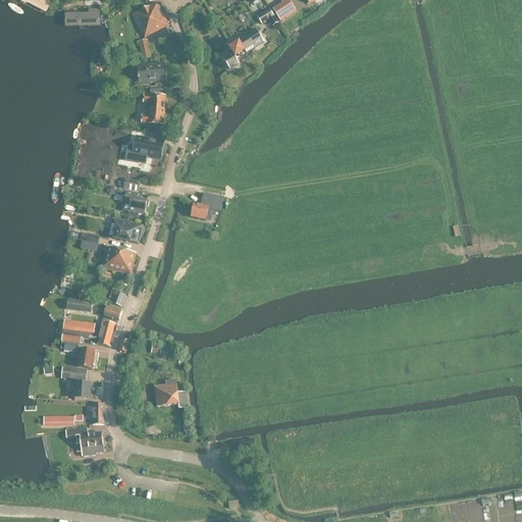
[(25,2),(45,11),(50,1),(47,0),(17,0),(24,3),(25,2)]
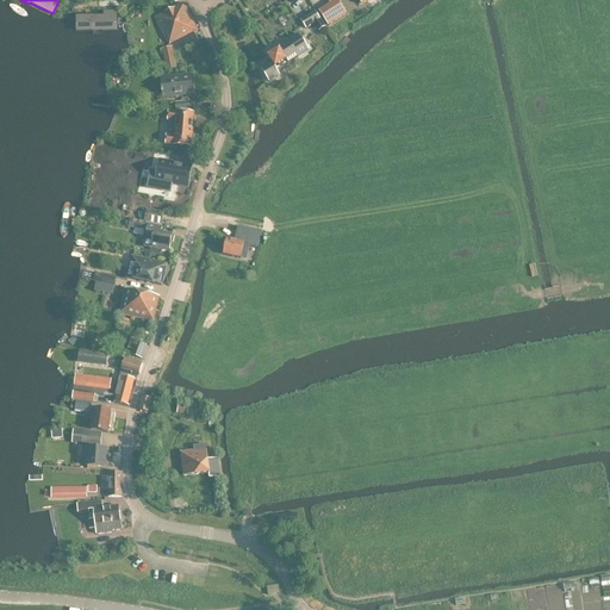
[(336,13),(343,10),(337,0),(328,0),(328,1),(330,5),(336,13)]
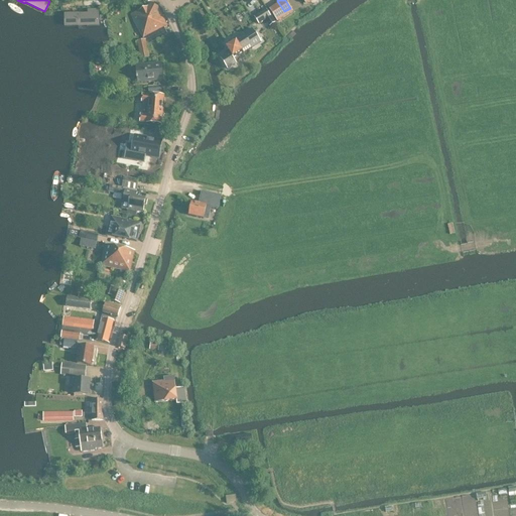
[(143,38),(167,26),(155,2),(131,15),(143,38)]
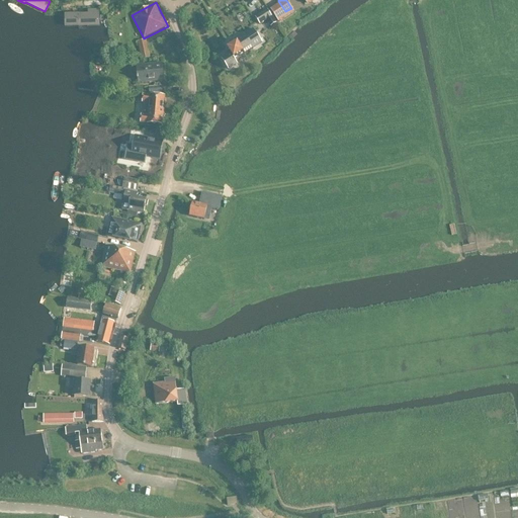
[(63,26),(97,26),(97,9),(85,8),(85,12),(62,13),(63,26)]
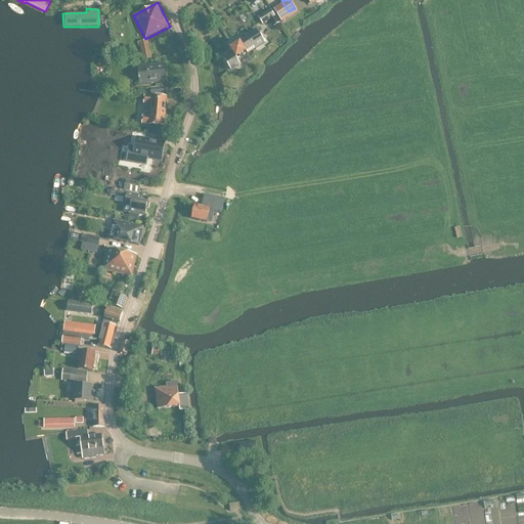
[(269,19),(274,16),(270,9),(258,17),(262,25),(269,19)]
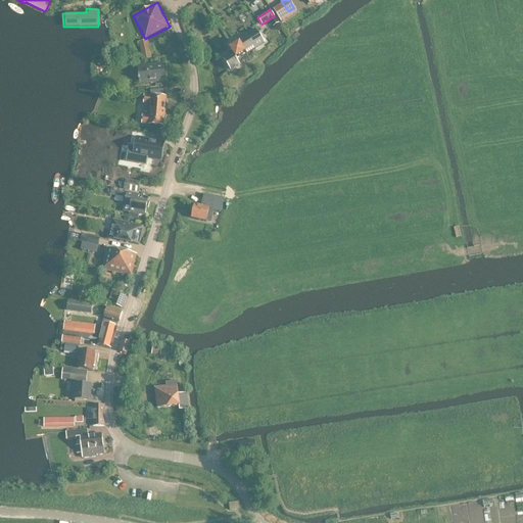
[(272,38),(264,25),(246,36),(247,38),(237,44),(240,49),(232,54),(238,65),(247,59),(243,54),(253,48),(252,47),(260,41),(263,44),(272,38)]
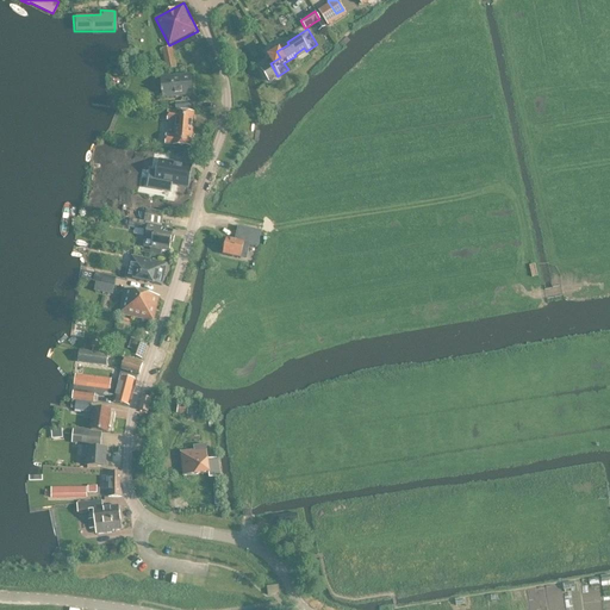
[(167,69),(175,68),(172,47),(162,49),(167,69)]
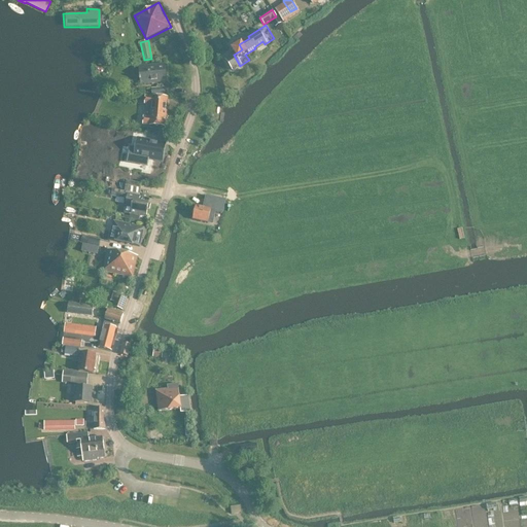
[(140,83),(166,81),(165,65),(139,67),(140,78),(139,78),(139,79),(140,79),(140,83)]
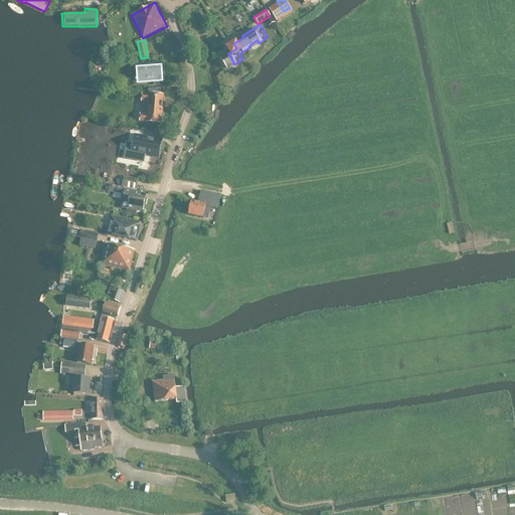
[(150,101),(149,115),(140,114),(140,122),(161,124),(164,96),(142,94),(142,101),(150,101)]
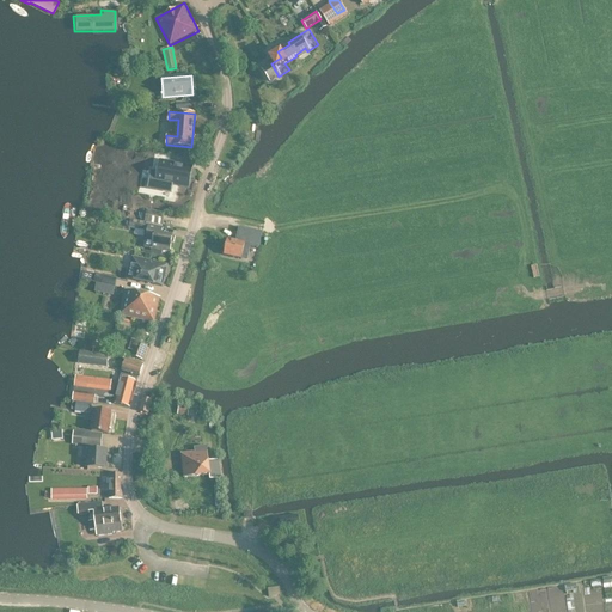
[(152,171),(148,188),(171,193),(172,184),(188,188),(193,167),(159,160),(157,172),(152,171)]
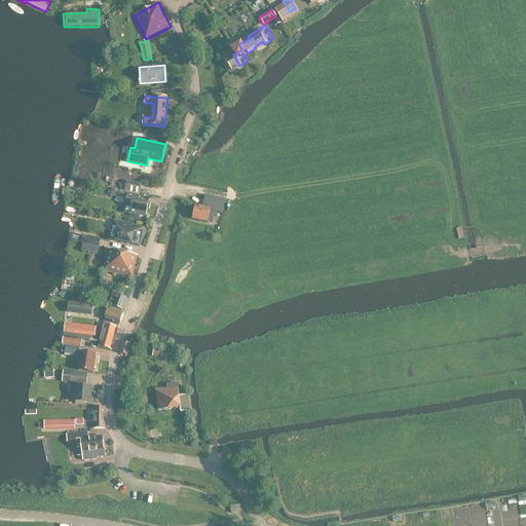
[(122,180),(121,190),(125,190),(139,193),(141,183),(122,180)]
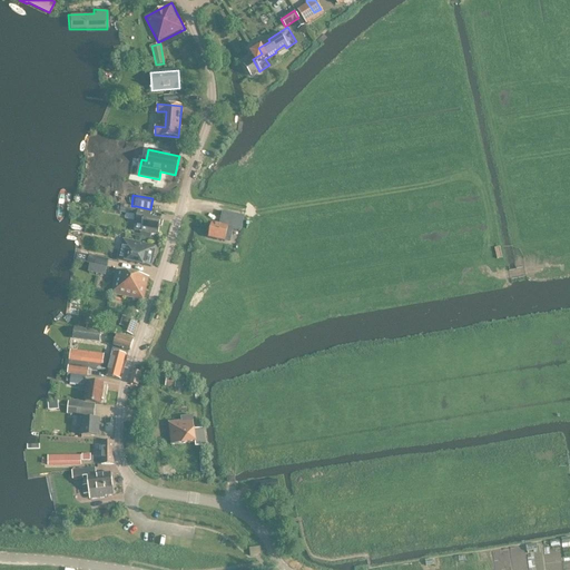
[(131,206),(120,204),(119,212),(134,215),(136,206),(131,206)]
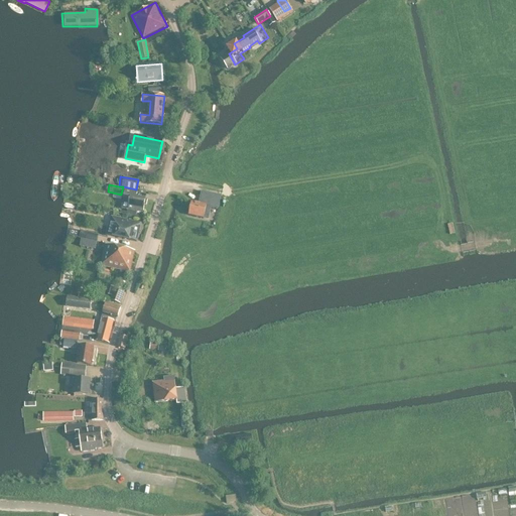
[(145,200),(145,199),(136,198),(137,191),(125,189),(121,209),(143,213),(144,204),(146,205),(147,200),(145,200)]
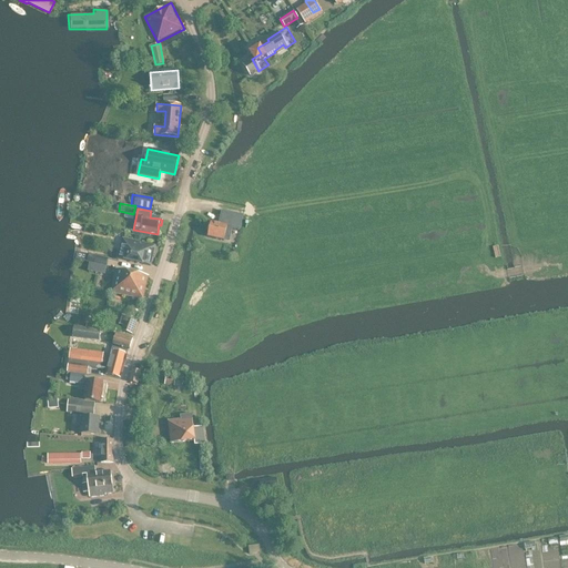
[(211,222),(208,236),(224,240),(225,232),(230,232),(231,227),(232,227),(239,229),(242,216),(230,213),(222,212),(220,224),(211,222)]
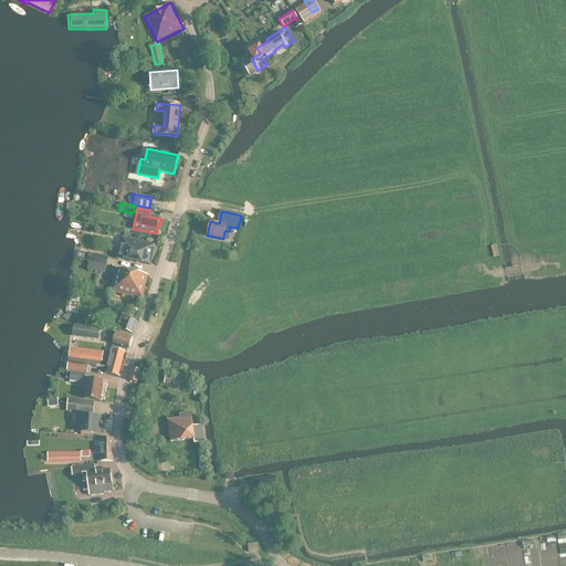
[(148,268),(154,249),(122,238),(116,258),(148,268)]
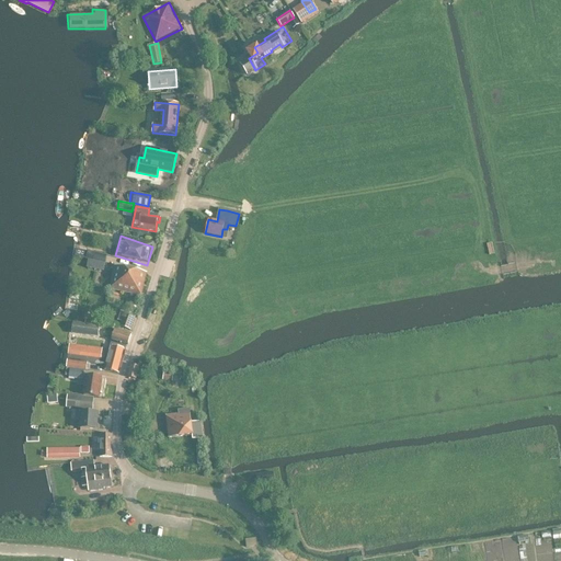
[(105,263),(106,255),(88,251),(86,259),(105,263)]
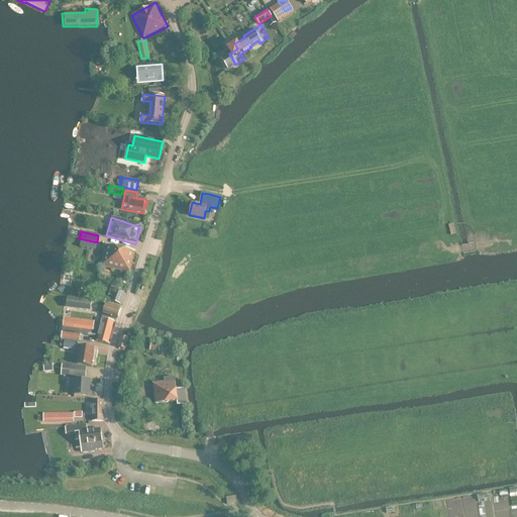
[(105,244),(102,259),(100,266),(118,270),(129,273),(134,251),(105,244)]
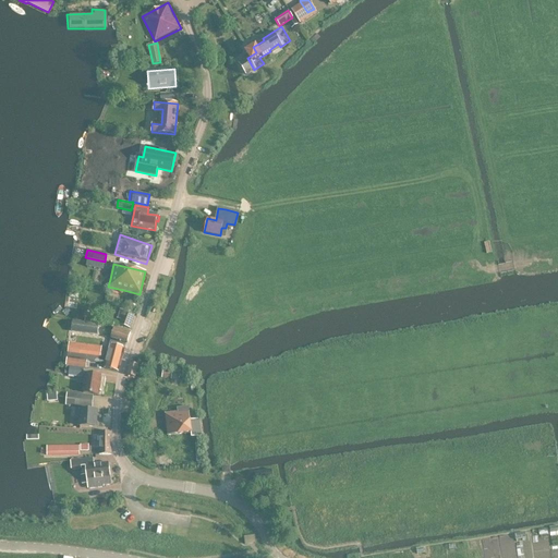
[(130,328),(134,314),(120,308),(117,318),(121,319),(119,325),(130,328)]
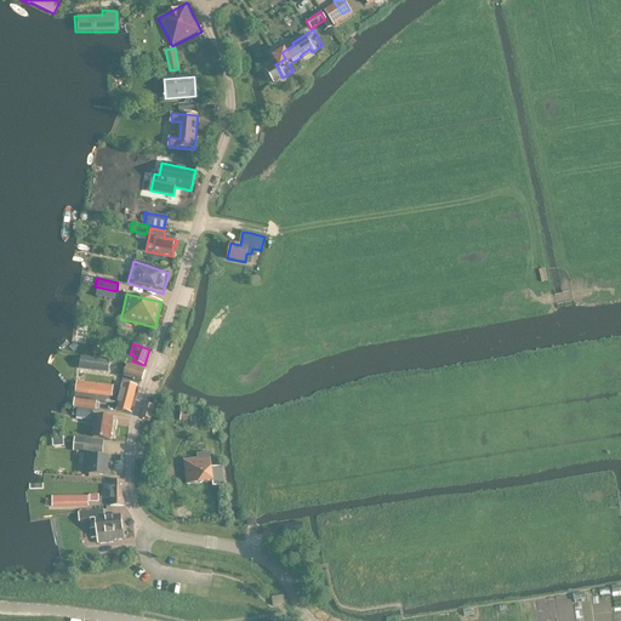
[(109,362),(106,360),(95,359),(93,359),(80,357),(79,368),(103,371),(108,372),(109,362)]
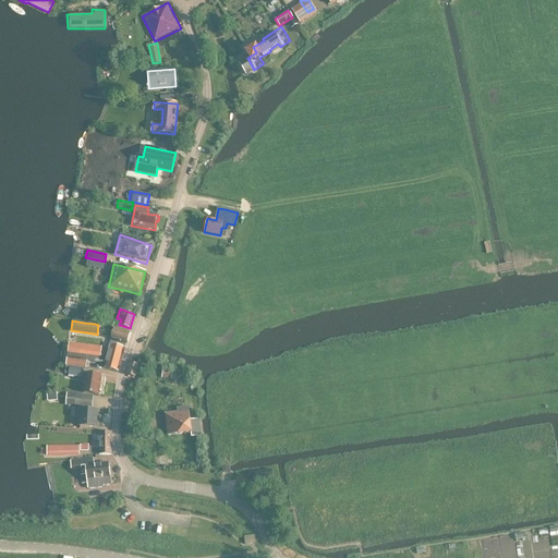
[(112,339),(111,341),(123,346),(124,343),(126,344),(131,332),(114,327),(110,339),(112,339)]
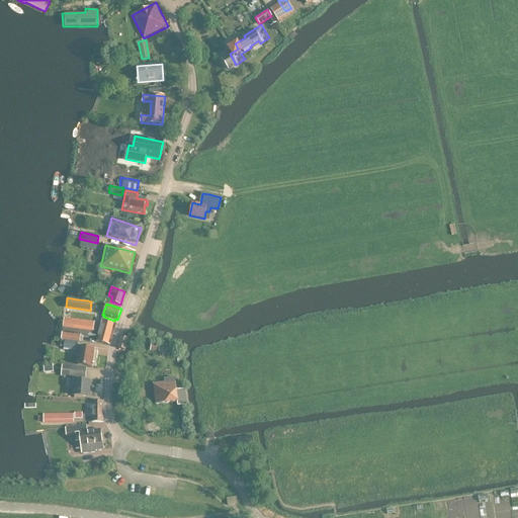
[(109,345),(114,326),(115,323),(113,323),(114,321),(103,317),(102,320),(100,329),(93,328),(94,323),(64,319),(61,338),(79,341),(80,335),(97,337),(96,341),(109,345)]
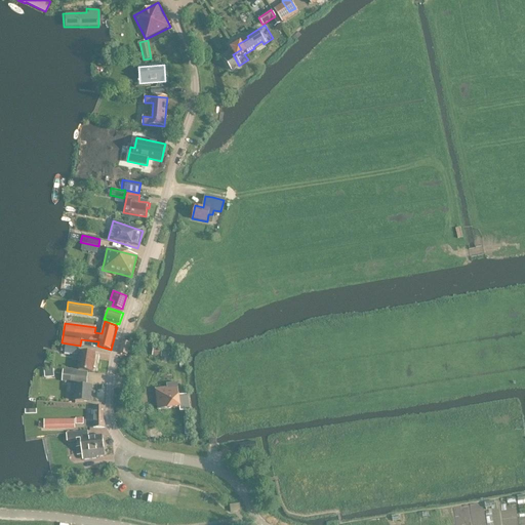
[(127,355),(130,342),(122,340),(119,353),(127,355)]
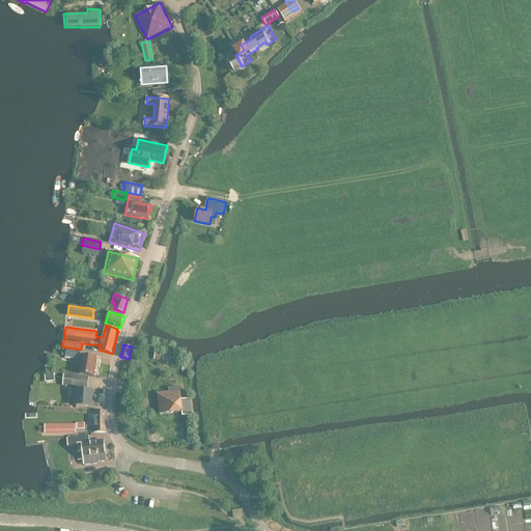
[(78,359),(80,351),(66,348),(64,359),(70,359),(71,358),(78,359)]
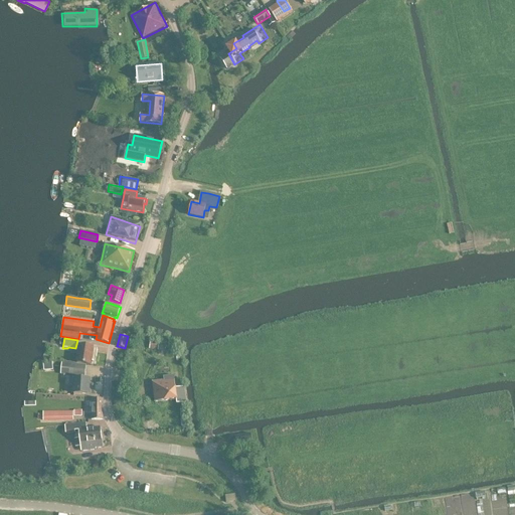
[(148,348),(158,349),(159,341),(150,339),(148,348)]
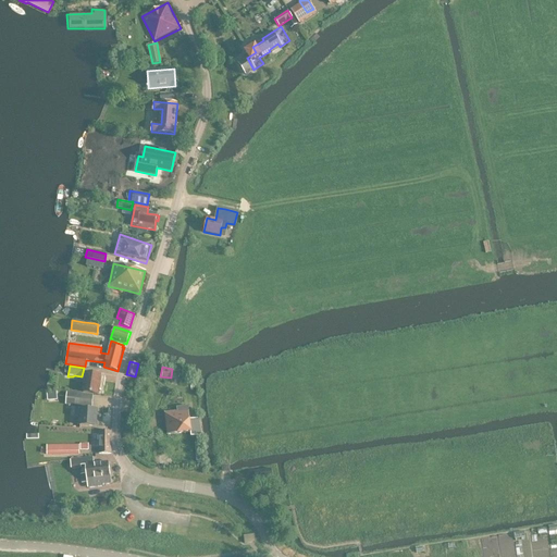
[(98,394),(101,374),(86,372),(83,392),(98,394)]
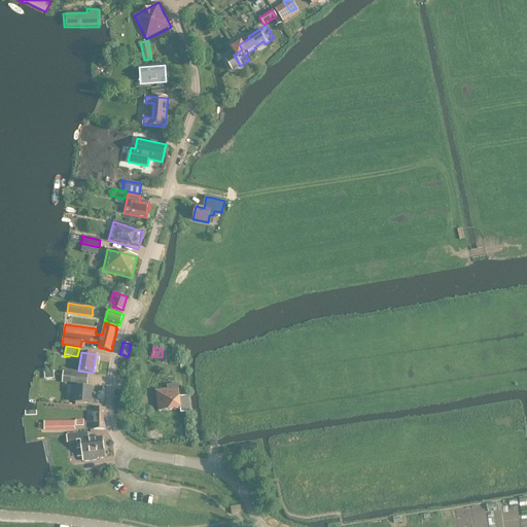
[(61,382),(86,385),(88,374),(62,372),(61,382)]
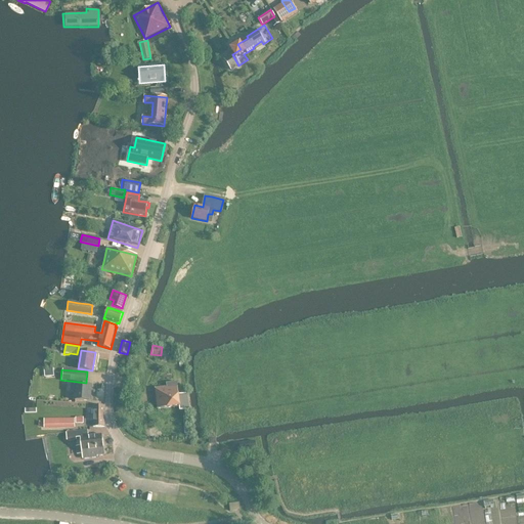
[(179,410),(188,409),(186,393),(178,394),(177,382),(166,383),(167,387),(155,388),(158,408),(179,406),(179,410)]
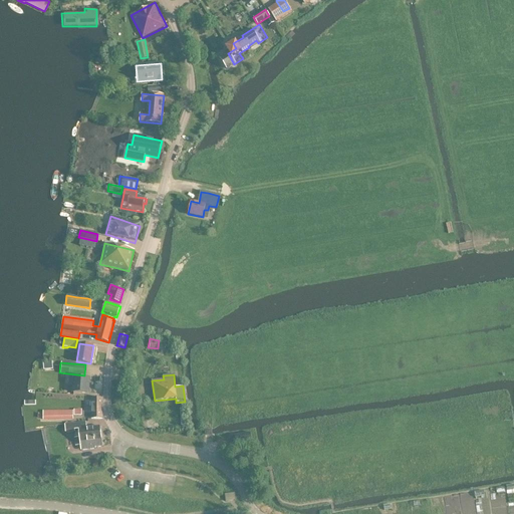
[(88,393),(89,377),(67,376),(66,383),(73,383),(72,393),(88,393)]
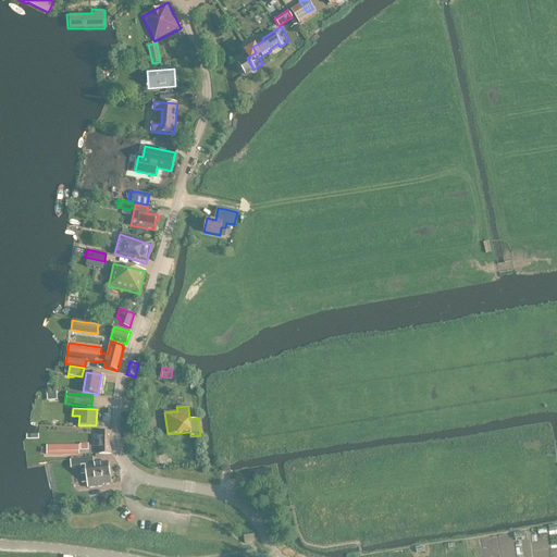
[(111,454),(111,442),(111,431),(99,431),(99,454),(111,454)]
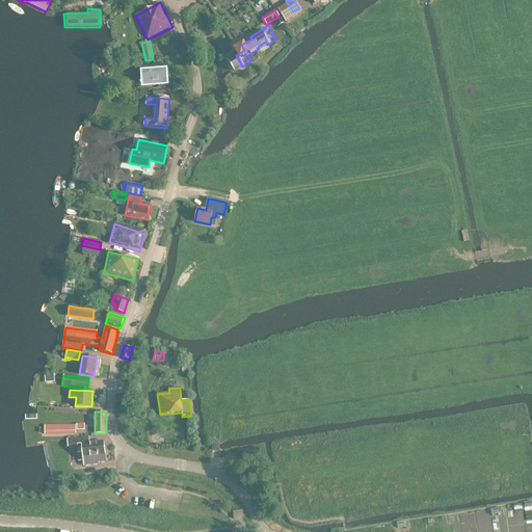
[(44,425),(45,433),(76,433),(76,425),(44,425)]
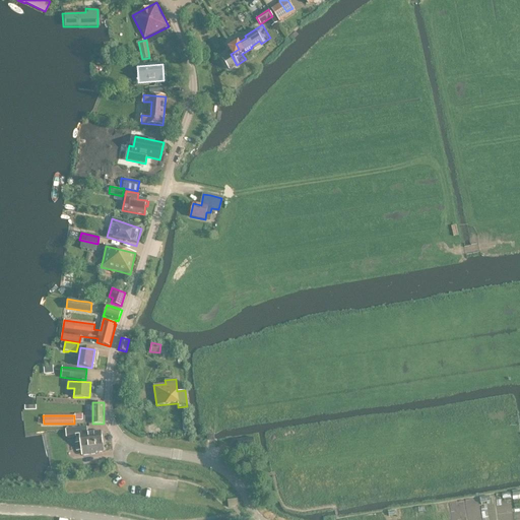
[(81,450),(81,454),(104,451),(102,432),(87,433),(86,427),(65,429),(66,437),(75,436),(75,435),(79,434),(80,442),(75,443),(76,451),(81,450)]
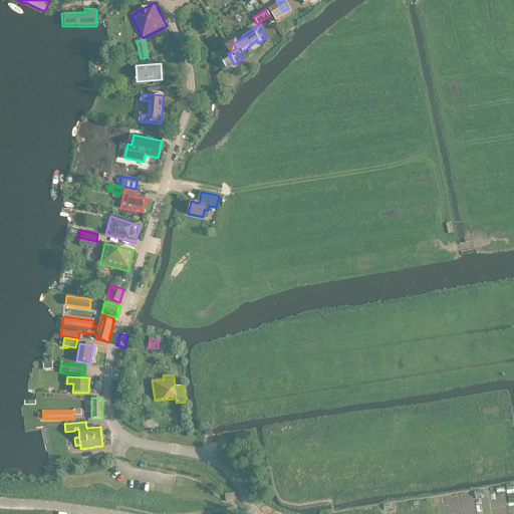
[(234,436),(236,443),(251,441),(250,433),(234,436)]
